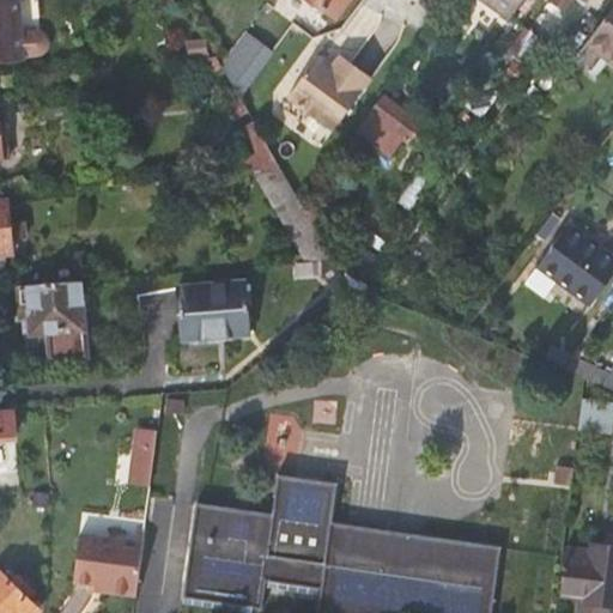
[(36,31),(32,31),(18,32),(14,0),(0,0),(0,59),(20,59),(19,55),(35,54),(40,53),(43,48),(44,43),(43,38),(41,34),(36,31)]
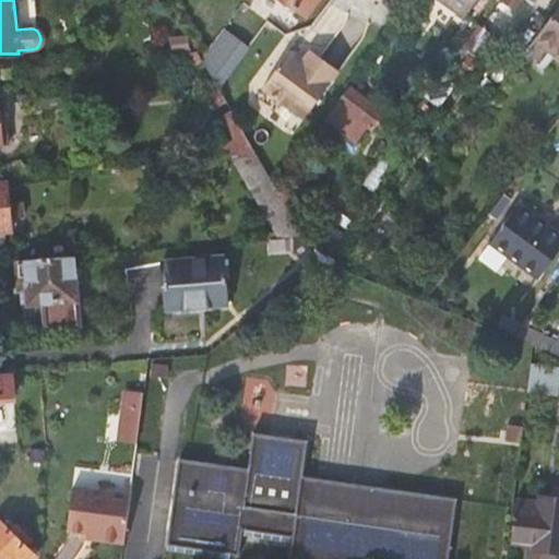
[(287,0),(307,14),(317,0),(287,0)]
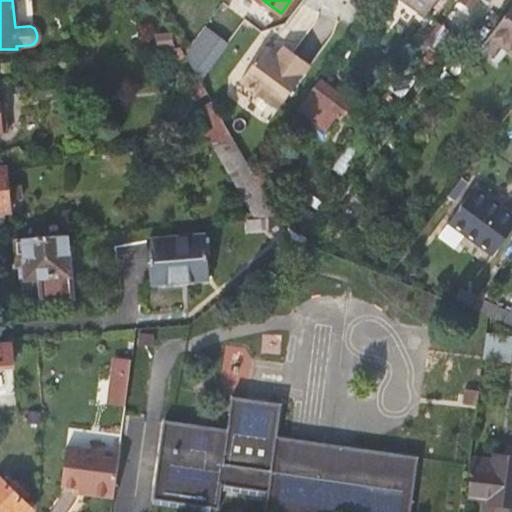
[(436,0),(374,0),(372,3),(391,17),(402,0),(405,0),(426,15),(436,0)]
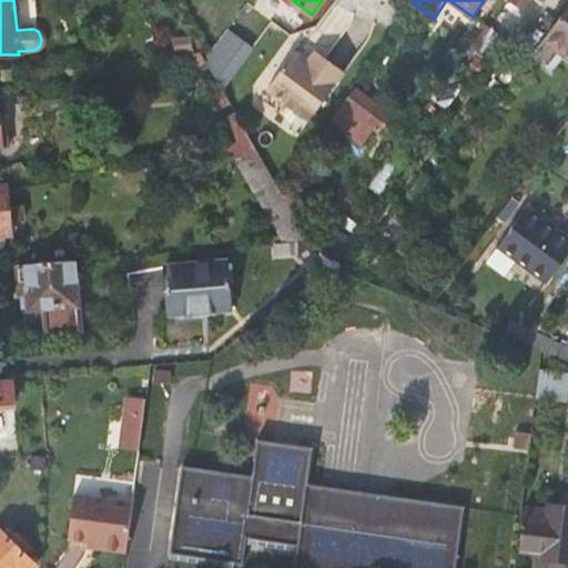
[(524,12),(531,0),(534,0),(541,6),(545,0),(508,0),(524,12)]
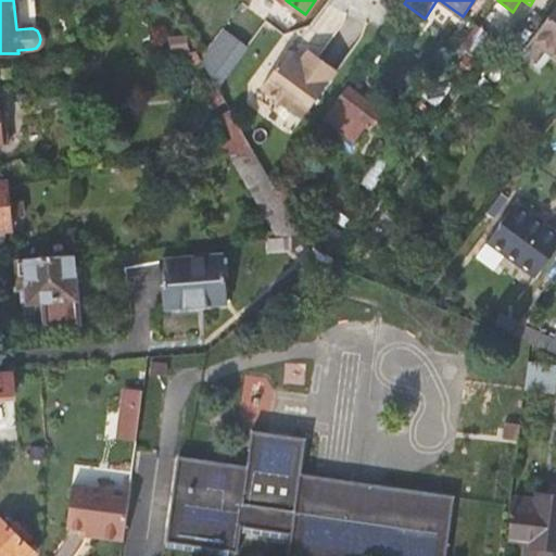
[(555,5),(532,40),(555,58),(555,5)]
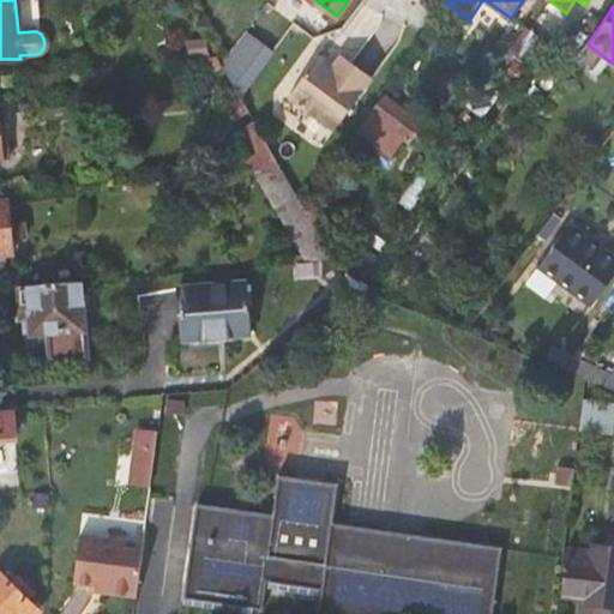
[(486,83),(506,98),(545,46),(524,31),(486,83)]
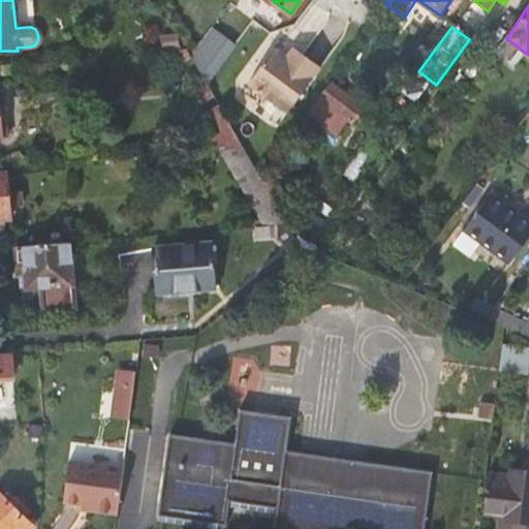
[(220,35),(197,65),(213,76),(236,45),(220,35)]
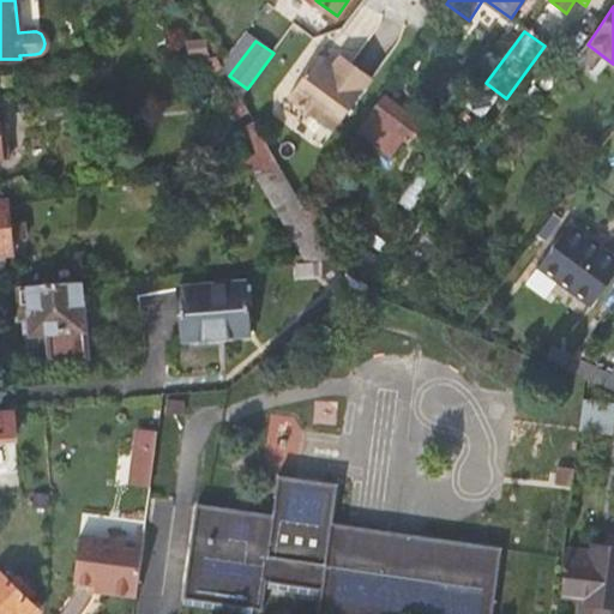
[(205,74),(223,68),(216,56),(197,58),(205,74)]
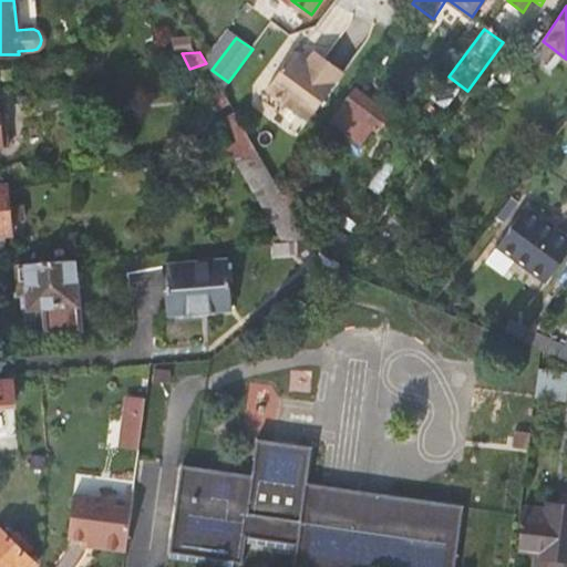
[(308,121),(343,76),(311,53),(306,60),(296,52),(267,90),(308,121)]
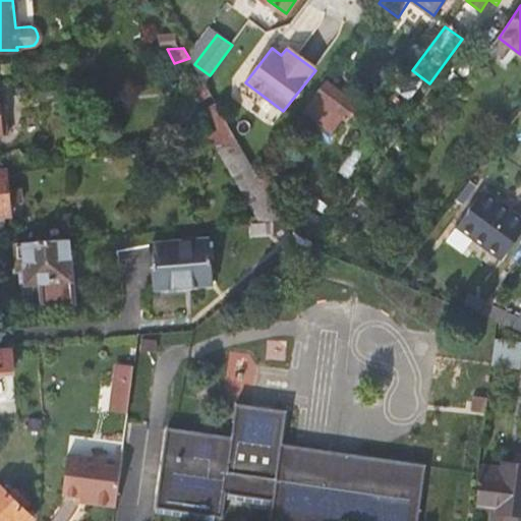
[(201,102),(212,97),(208,90),(203,80),(193,87),(201,102)]
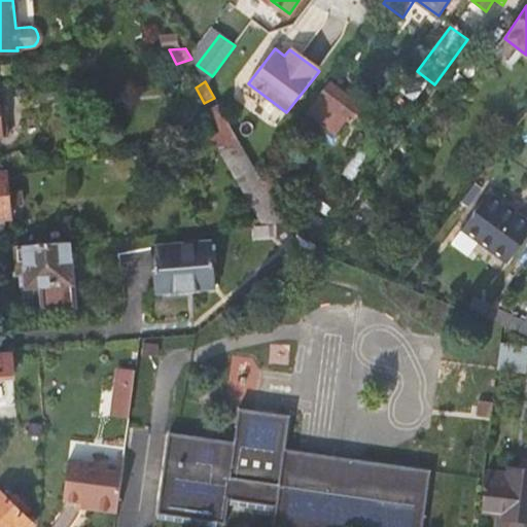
[(345,118),(351,123),(363,106),(330,83),(311,110),(338,129),(345,118)]
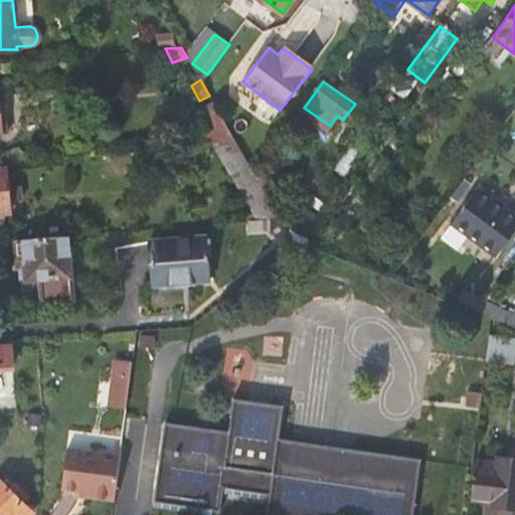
[(202,133),(208,146),(213,146),(236,144),(213,103),(204,109),(216,131),(202,133)]
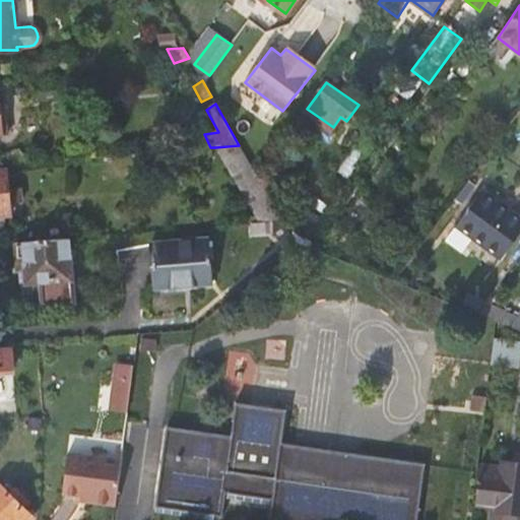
[(215,147),(259,222),(274,221),(282,220),(268,196),(258,178),(255,173),(239,145),(215,147)]
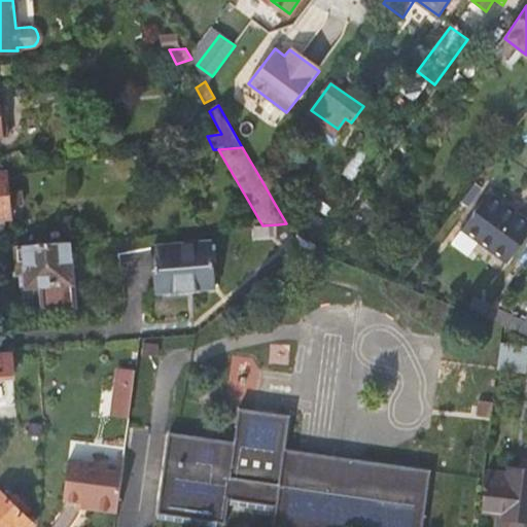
[(274,171),(261,180),(272,199),(286,189),(274,171)]
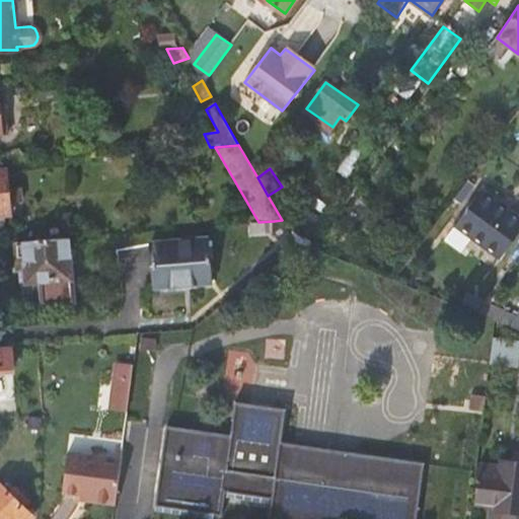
[(4,217),(10,217),(7,188),(5,170),(0,170),(0,230),(5,231),(4,217)]
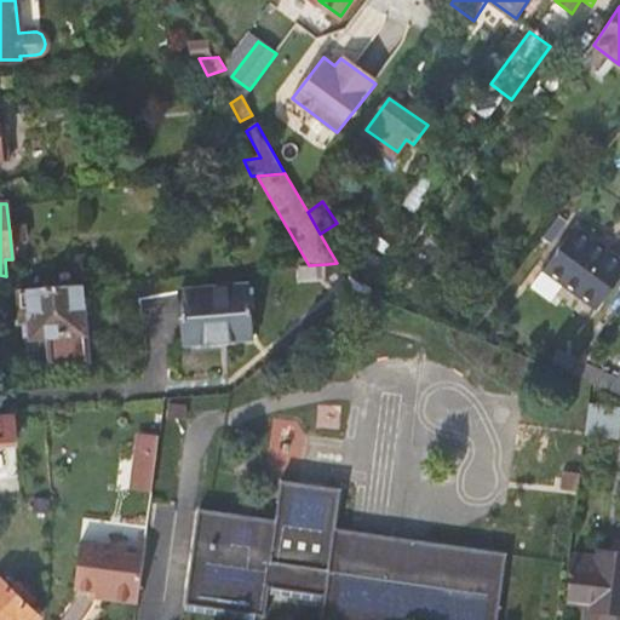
[(26,223),(9,224),(11,242),(27,241),(26,223)]
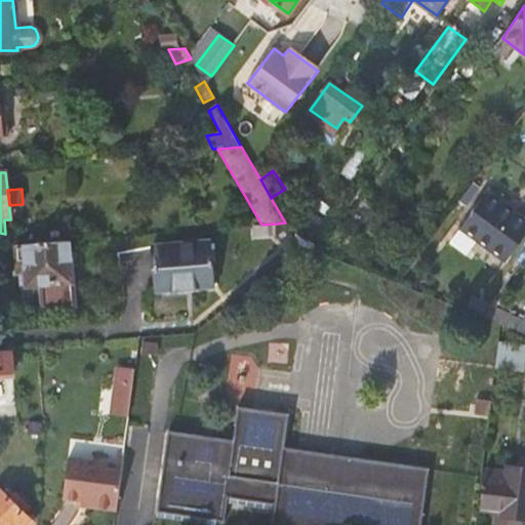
[(508,263),(524,238),(524,223),(485,194),(459,228),(508,263)]
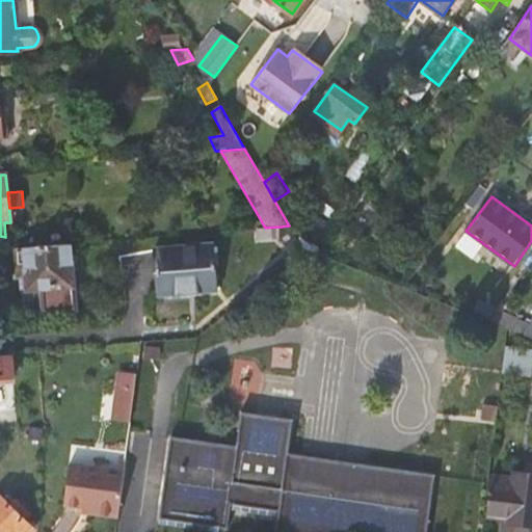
[(331,225),(317,214),(300,236),(316,247),(331,225)]
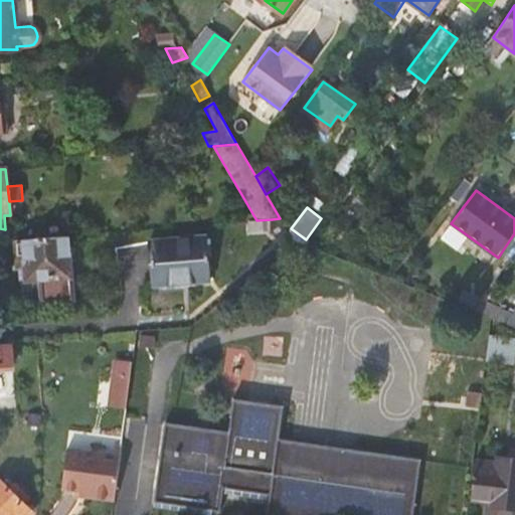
[(273,231),(272,219),(256,220),(250,220),(250,232),(273,231)]
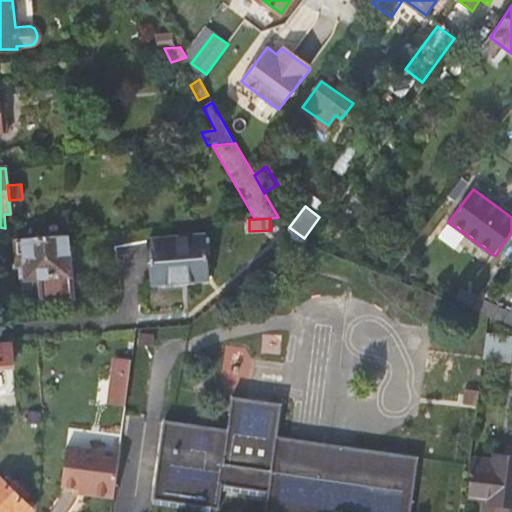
[(72,297),(68,234),(15,239),(17,260),(14,260),(14,269),(19,269),(21,301),(72,297)]
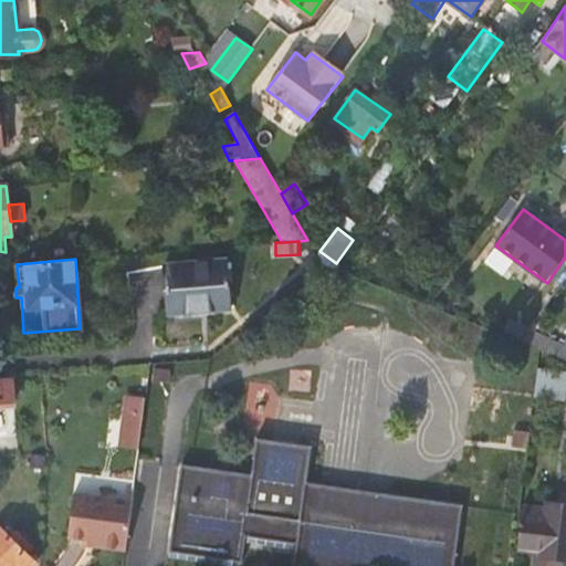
[(227,261),(164,265),(168,315),(231,310),(227,261)]
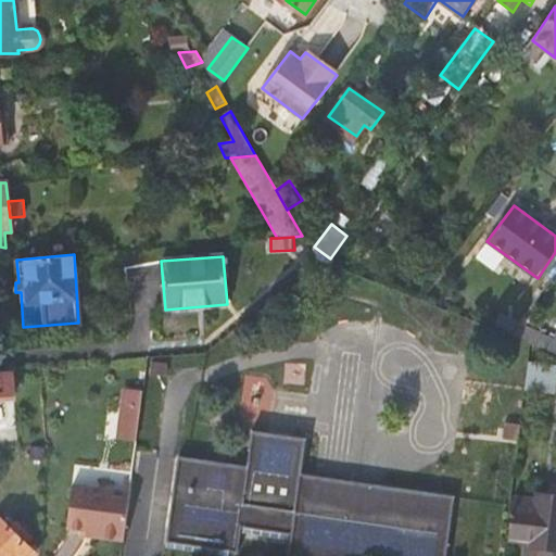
[(555,330),(552,338),(518,326),(510,336),(531,343),(555,353),(555,330)]
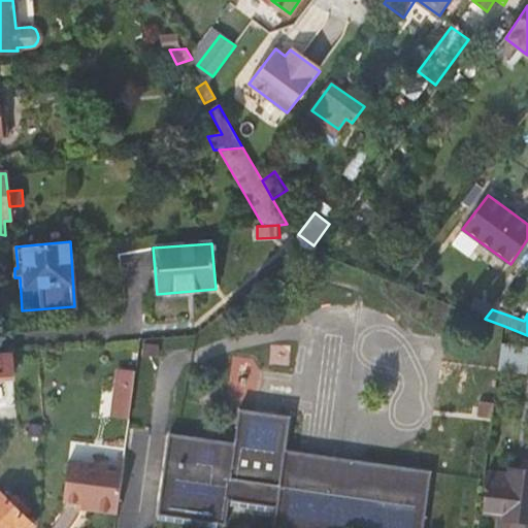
[(527,362),(527,345),(502,342),(499,370),(527,372),(527,362)]
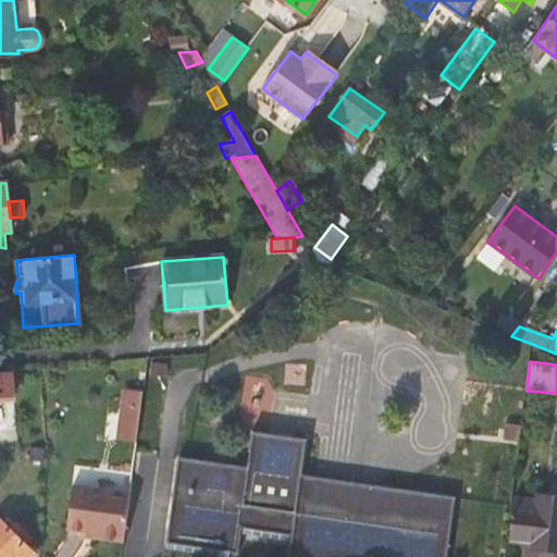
[(152,362),(150,374),(165,376),(166,364),(152,362)]
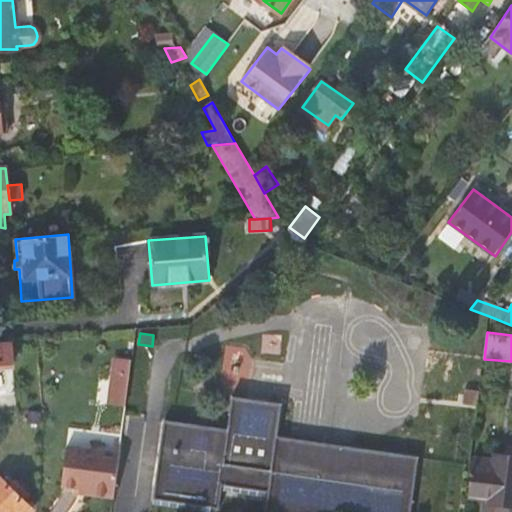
[(0,367),(13,367),(11,343),(0,344),(0,367)]
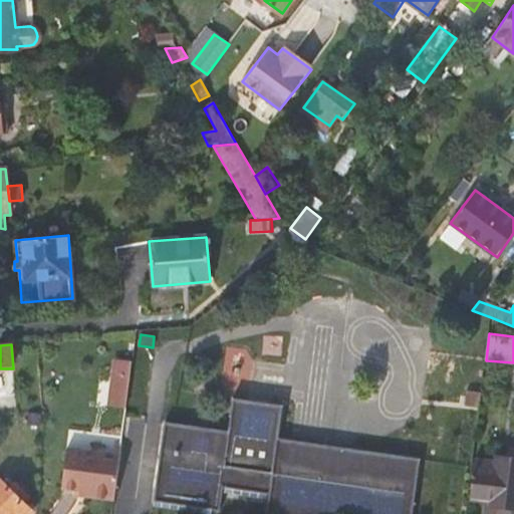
[(111,382),(129,386),(132,363),(114,361),(111,382)]
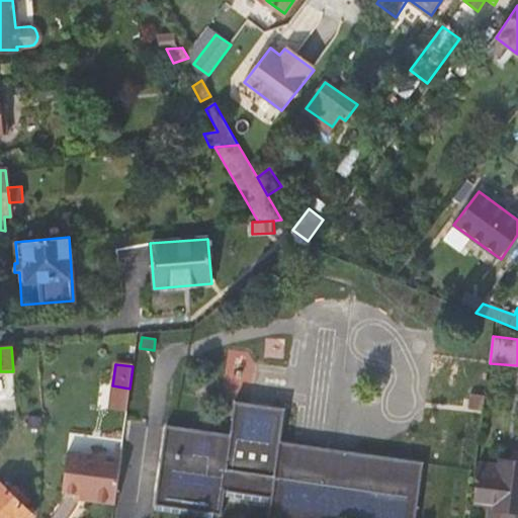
[(92,392),(94,412),(126,409),(130,389),(92,392)]
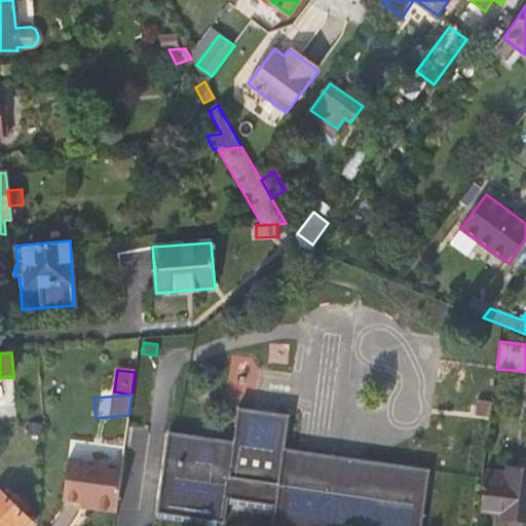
[(168,431),(157,512),(224,522),(227,498),(275,505),(272,525),(420,525),(429,470),(284,449),(289,416),(238,408),(234,442),(168,431)]
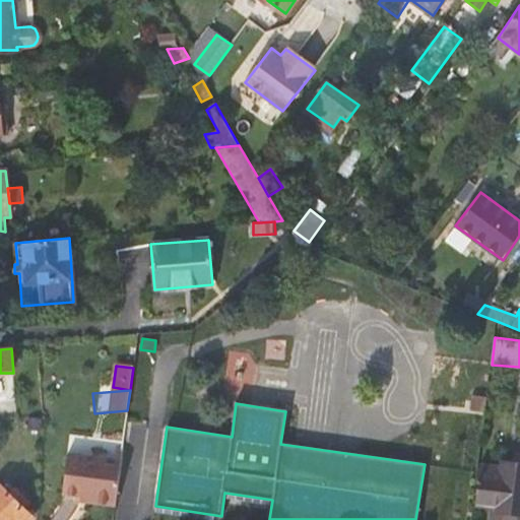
[(88,505),(115,509),(120,463),(67,456),(61,495),(89,499),(88,505)]
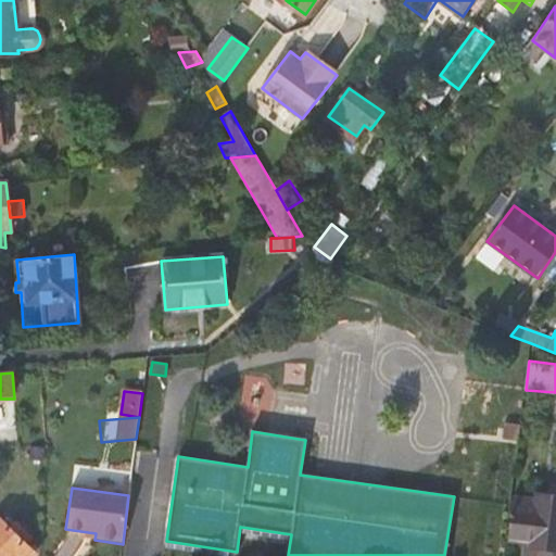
[(534,498),(512,495),(506,542),(527,544),(526,555),(555,555),(555,494),(534,492),(534,498)]
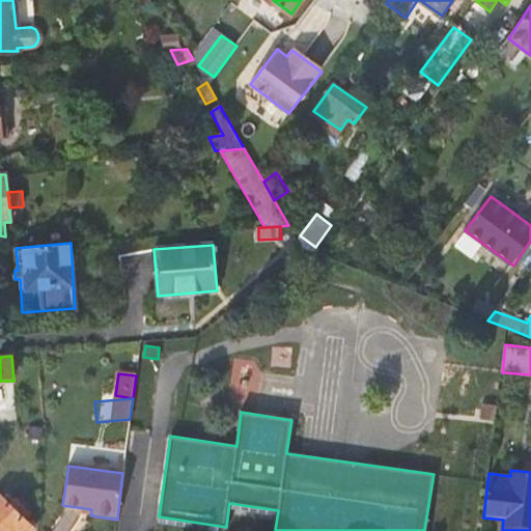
[(31,530),(34,529),(0,496),(0,530),(31,530)]
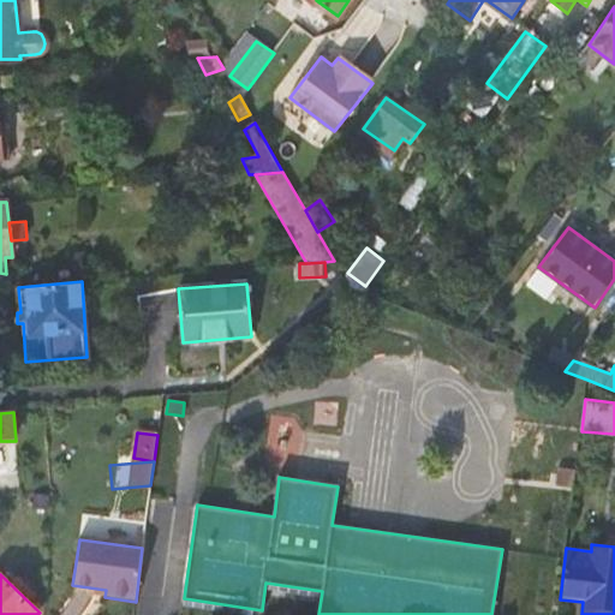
[(93,596),(105,597),(106,590),(72,585),(71,597),(91,599),(93,596)]
